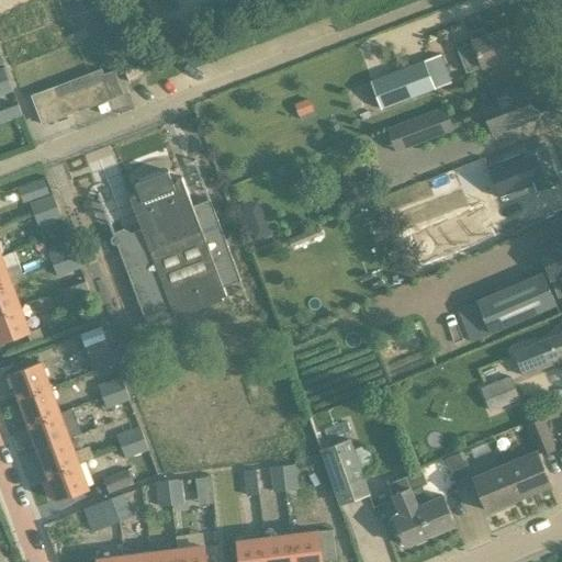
[(472,31),(471,41),(472,42),(459,47),(463,57),(460,58),(465,72),(482,66),(482,67),(512,56),(502,30),(489,34),(481,27),(472,31)]
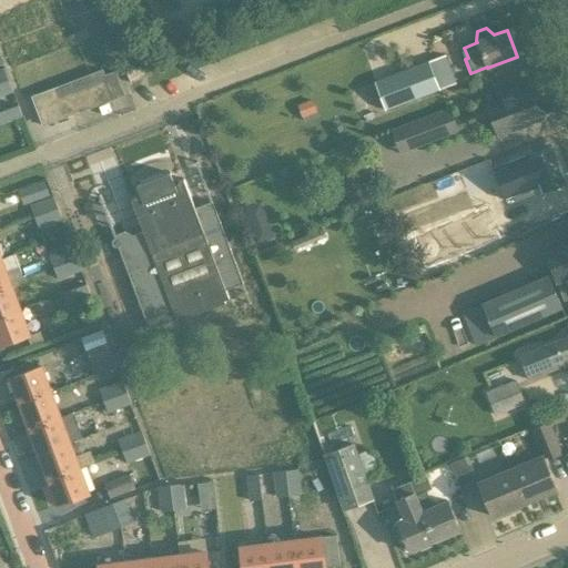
[(428,62),(395,74),(406,103),(439,91),(428,62)]
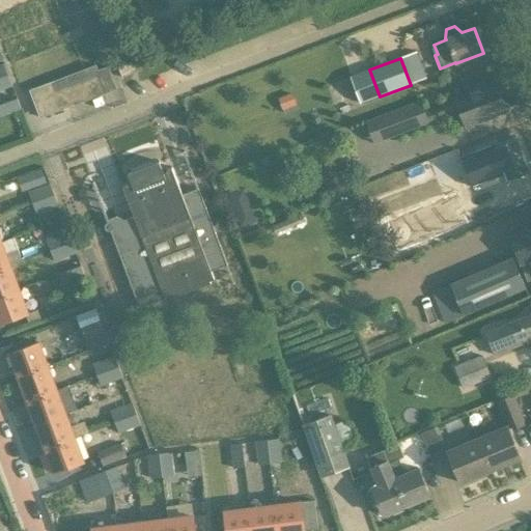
[(118,68),(121,78),(145,68),(141,59),(118,68)]
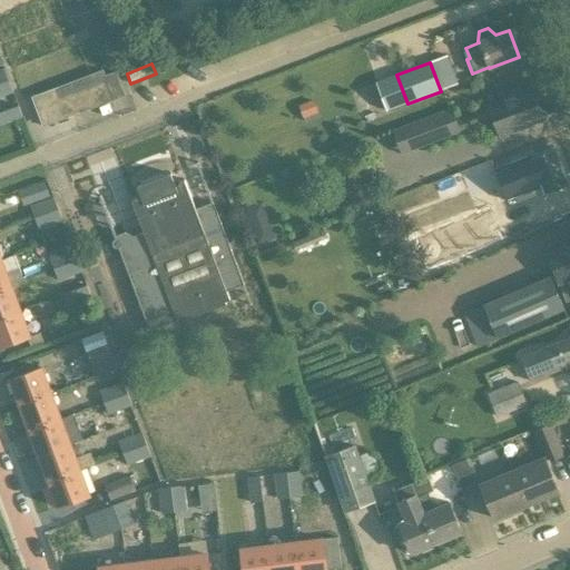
[(112,100),(125,95),(116,71),(105,75),(104,69),(58,87),(31,97),(42,126),(81,112),(85,111),(85,110),(112,100)]
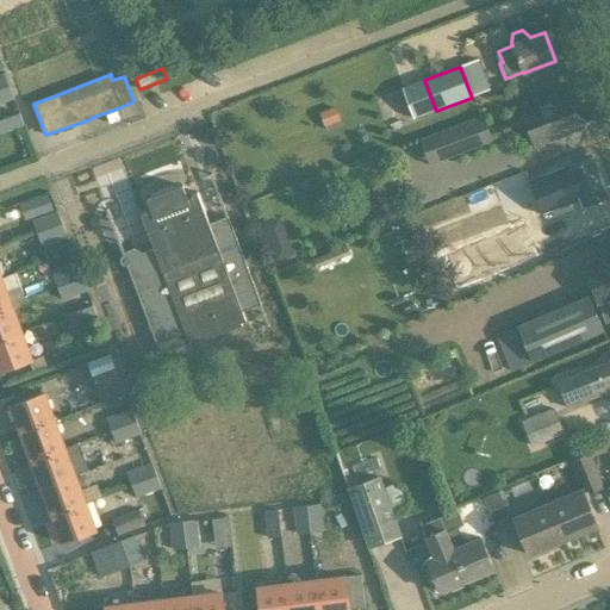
[(10,87),(0,91),(0,104),(14,99),(10,87)]
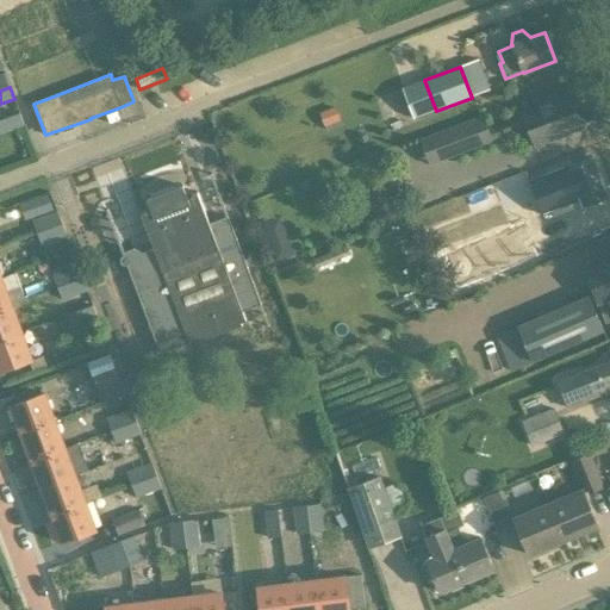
[(535,147),(582,130),(568,95),(522,112),(522,113),(500,122),(506,136),(528,128),(535,147)]
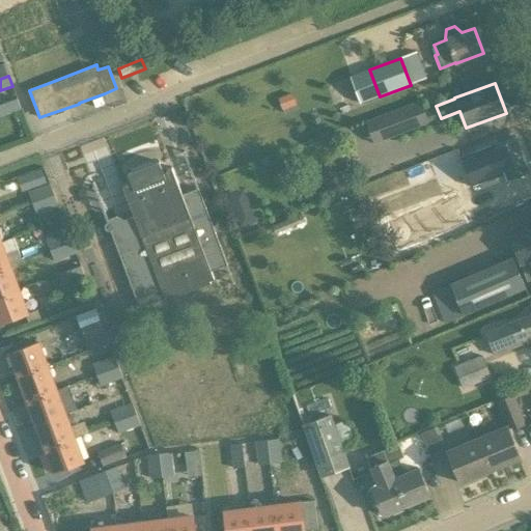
[(297,106),(291,94),(278,100),(283,111),(297,106)]
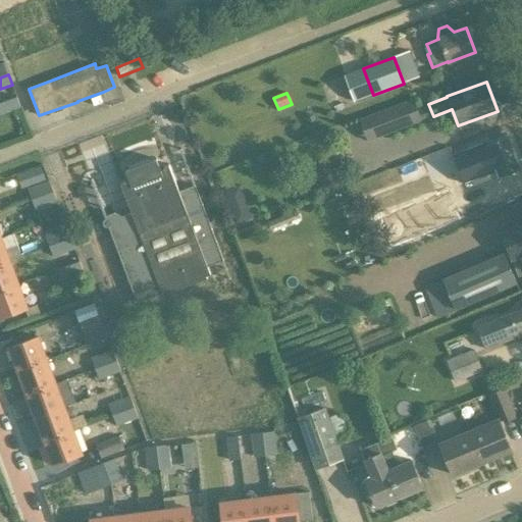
[(0,104),(0,115),(20,108),(16,98),(15,99),(0,104)]
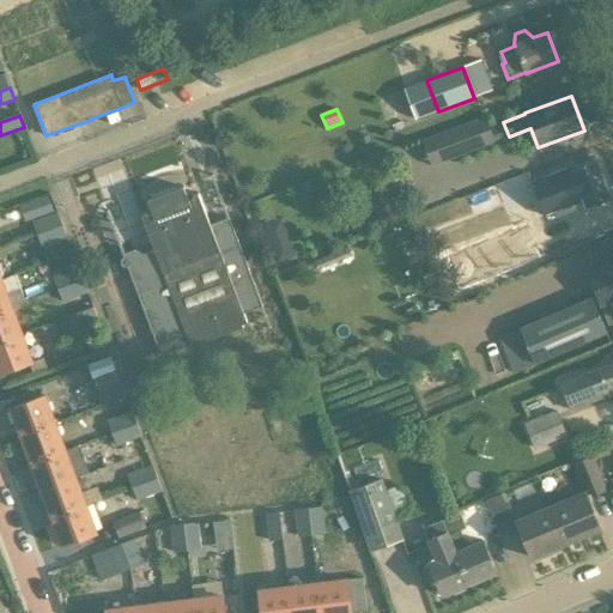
[(459,126),(451,129),(462,156),(496,143),(486,116),(459,126)]
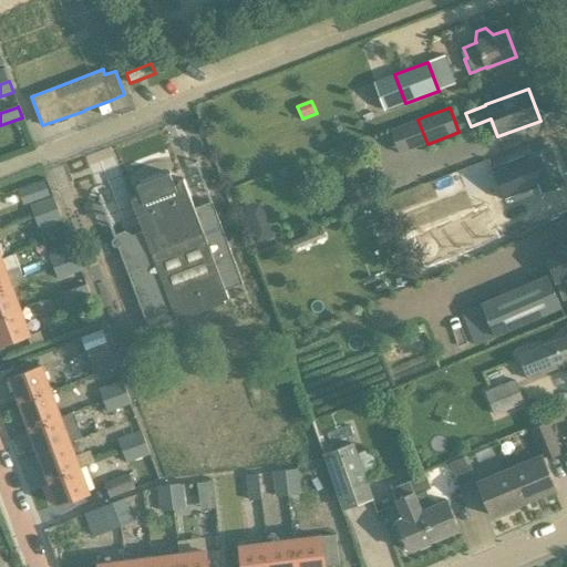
[(526,155),(494,168),(507,199),(536,187),(538,192),(564,181),(552,151),(527,160),(526,155)]
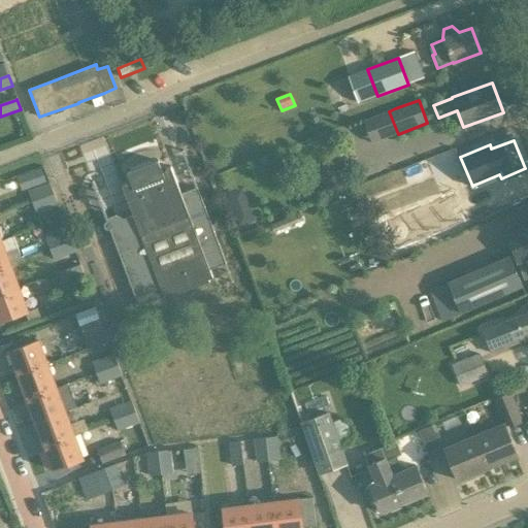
[(209,271),(226,265),(197,189),(180,195),(170,167),(161,170),(158,162),(127,173),(130,182),(121,186),(133,217),(124,221),(116,217),(105,221),(135,299),(160,290),(163,297),(167,296),(168,298),(209,283),(208,281),(212,278),(209,271)]
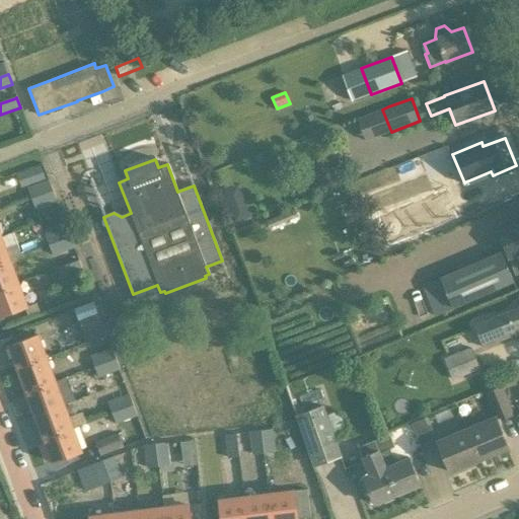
[(41,165),(16,174),(21,188),(46,178),(41,165)]
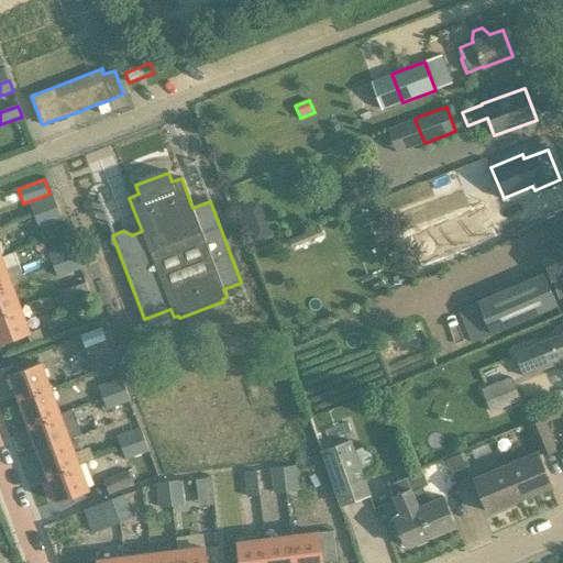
[(30,203),(34,217),(58,208),(53,195),(30,203)]
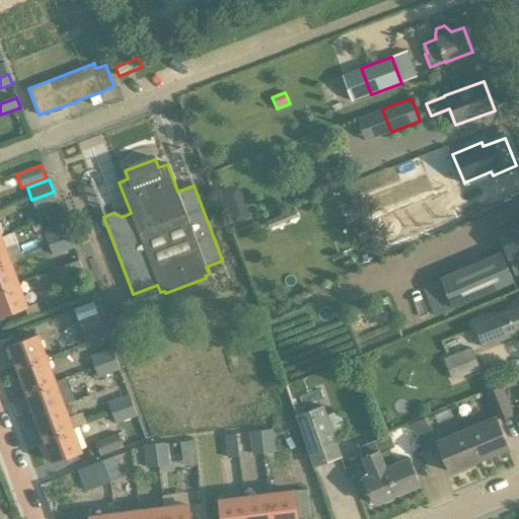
[(446,182),(382,209),(397,244),(462,217),(446,182)]
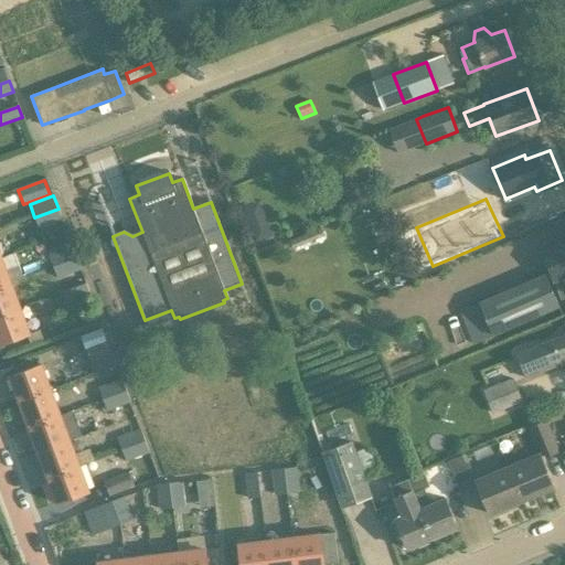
[(59,209),(34,217),(38,228),(62,219),(59,209)]
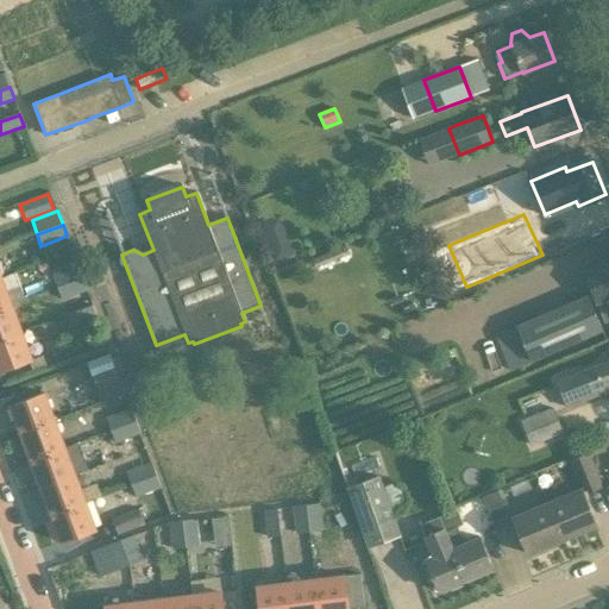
[(267,243),(274,261),(292,253),(288,245),(276,239),(267,243)]
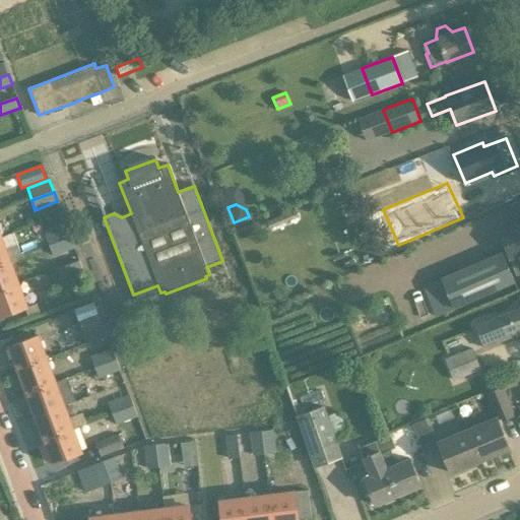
[(266,220),(270,229),(298,216),(295,208),(266,220)]
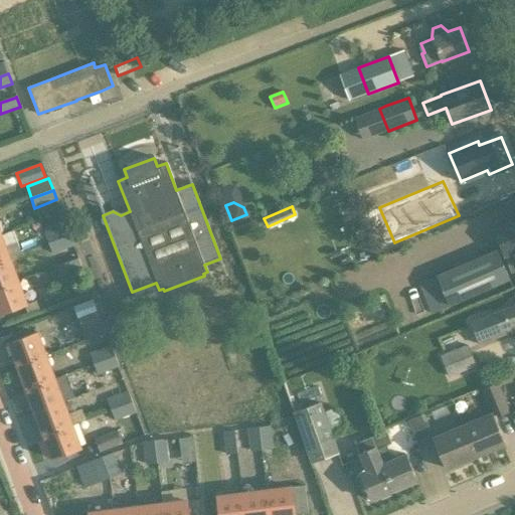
[(514,221),(494,229),(504,256),(514,252),(514,255),(514,221)]
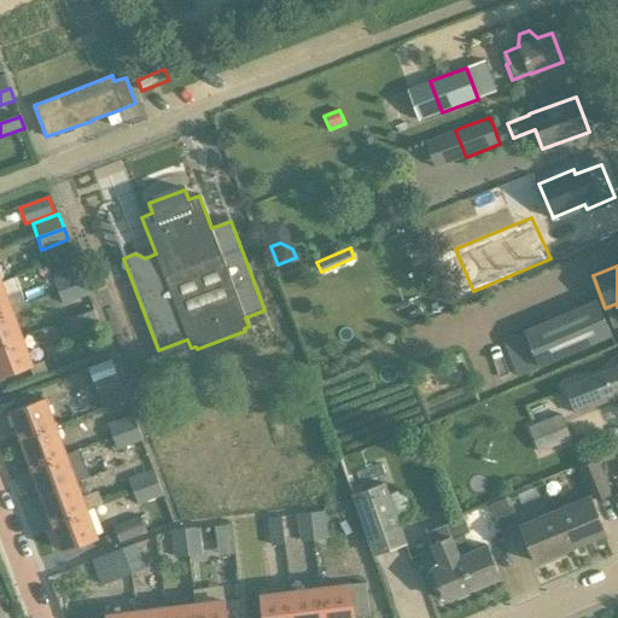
[(53,278),(58,292),(85,283),(80,268),(53,278)]
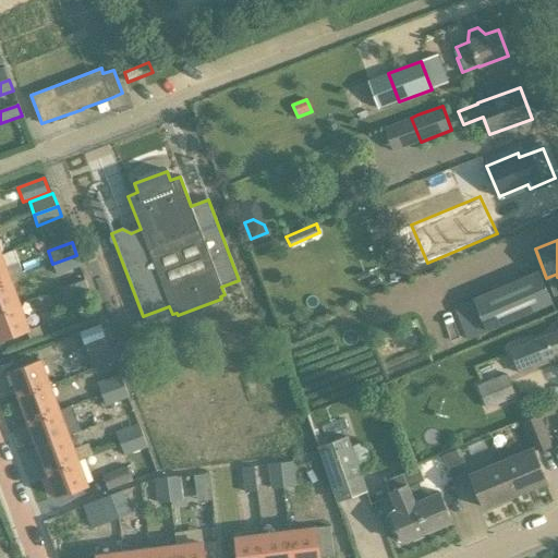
[(1,255),(0,255),(0,283),(10,280),(1,255)]
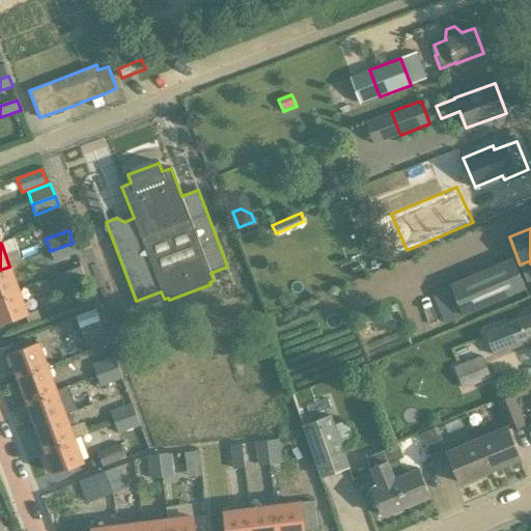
[(73,243),(50,251),(54,262),(77,253),(73,243)]
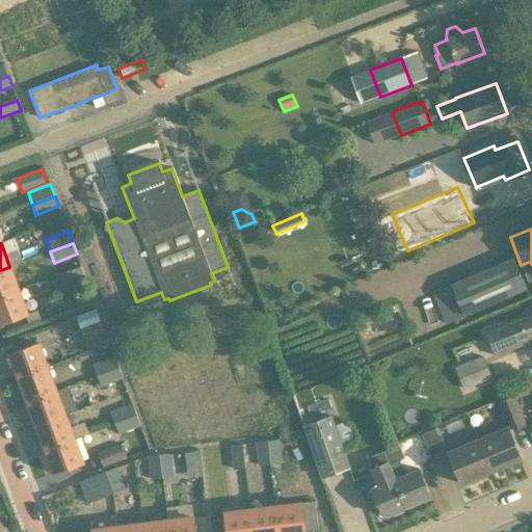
[(451,284),(451,285),(431,293),(445,324),(528,289),(513,257),(451,284)]
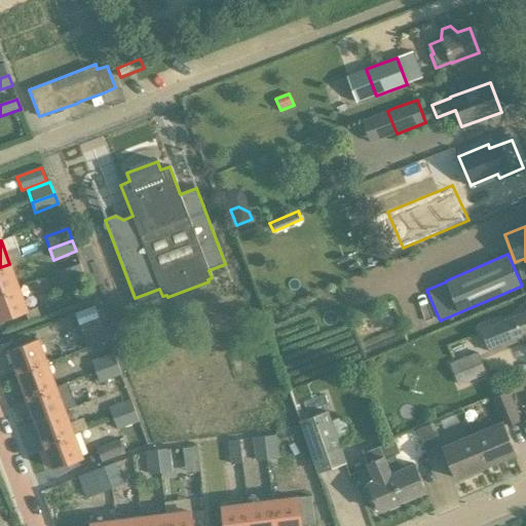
[(80,263),(57,271),(62,283),(84,274),(80,263)]
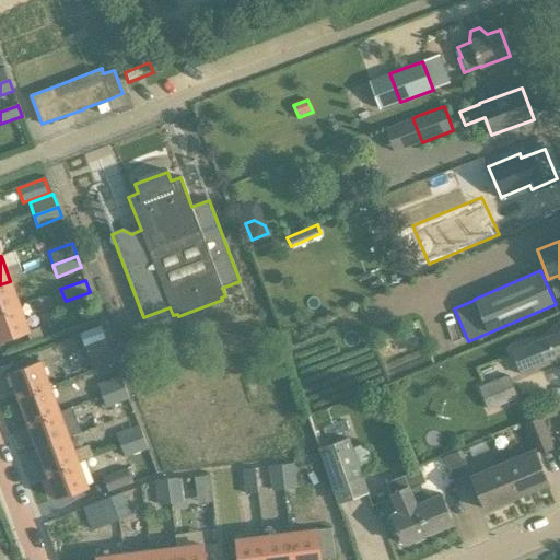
[(10,281),(0,284),(0,312),(20,305),(10,281)]
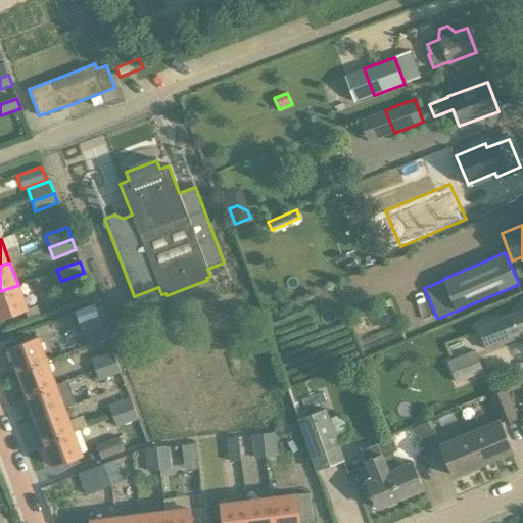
[(18,285),(0,291),(0,319),(28,310),(18,285)]
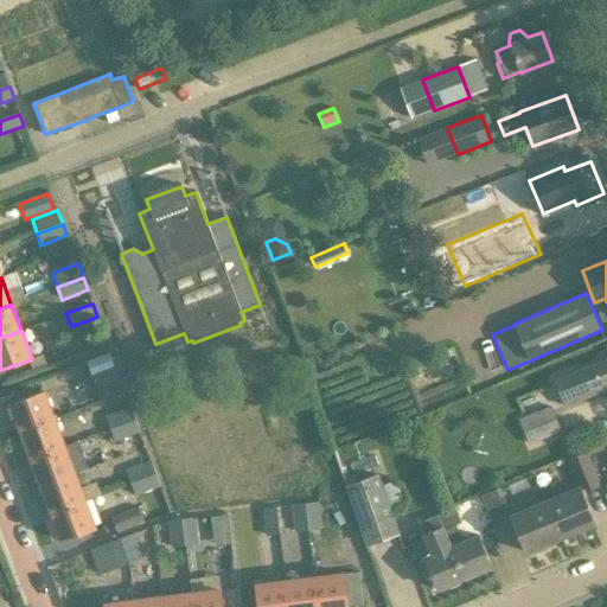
[(100,402),(127,393),(122,379),(119,381),(114,366),(109,352),(87,360),(96,388),(95,389),(100,402)]
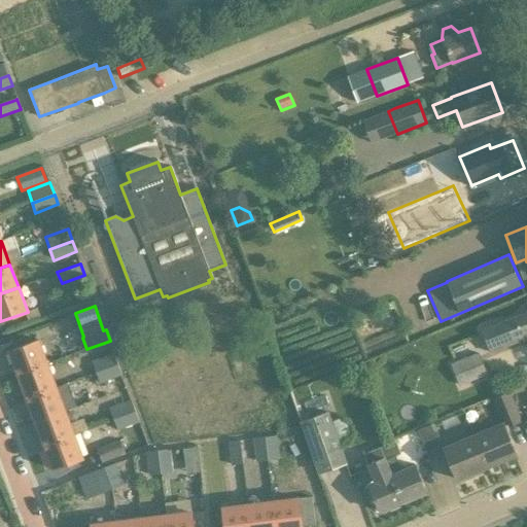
[(526,312),(481,329),(489,352),(522,340),(521,337),(526,334),(526,312)]
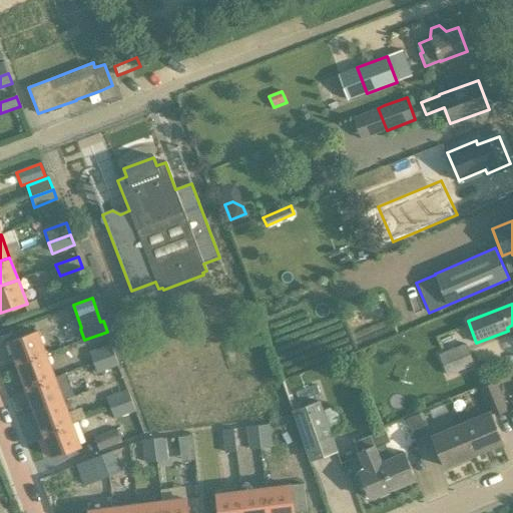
[(8,342),(17,365),(46,354),(37,331),(8,342)]
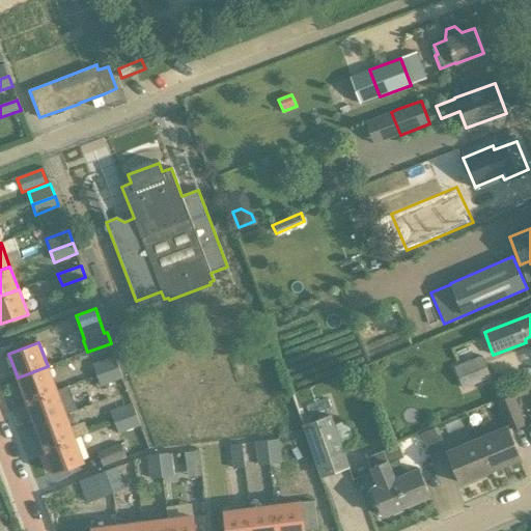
[(92,363),(96,374),(119,366),(115,355),(92,363)]
